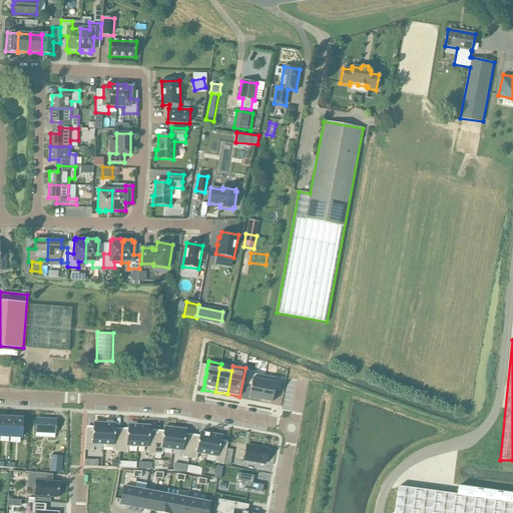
[(247,373),(244,385),(250,386),(248,398),(261,400),(265,376),(247,373)]
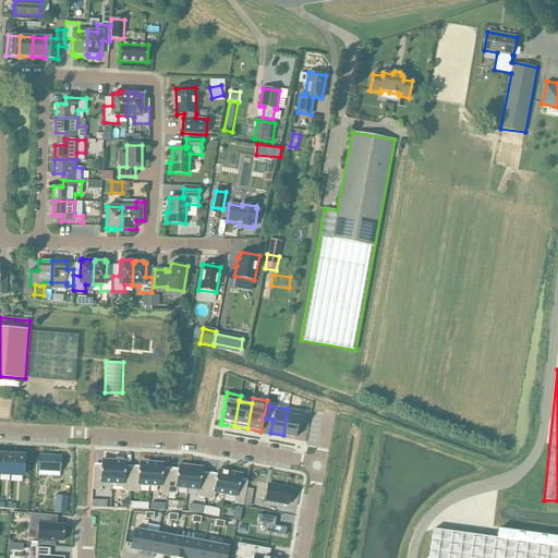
[(288,409),(283,435),(295,438),(299,424),(305,425),(307,412),(288,409)]
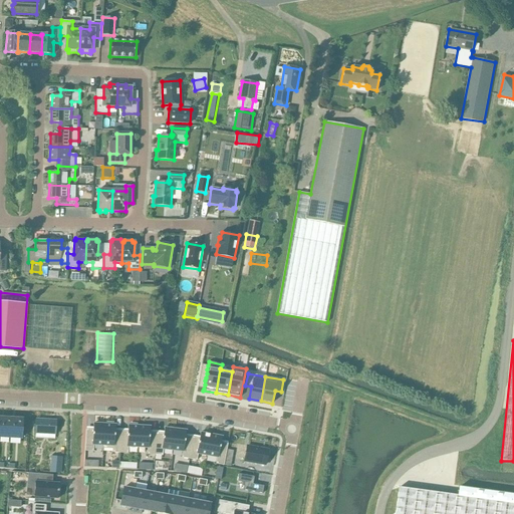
[(0,421),(0,437),(10,438),(11,419),(0,418),(0,421)]
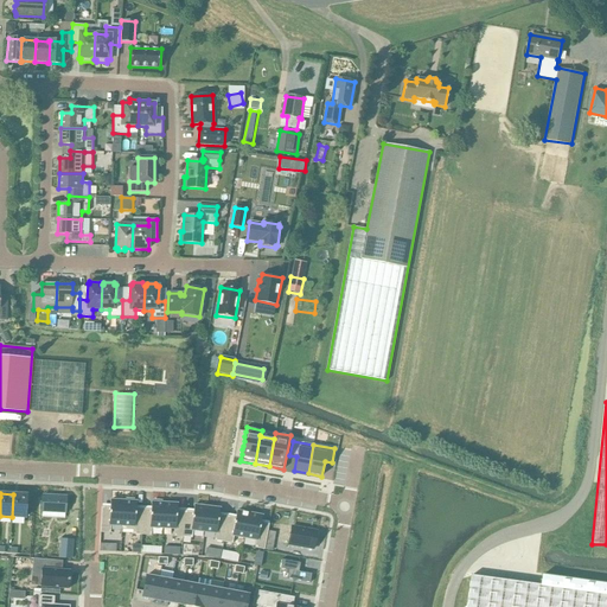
[(13,494),(12,517),(25,518),(26,496),(13,494)]
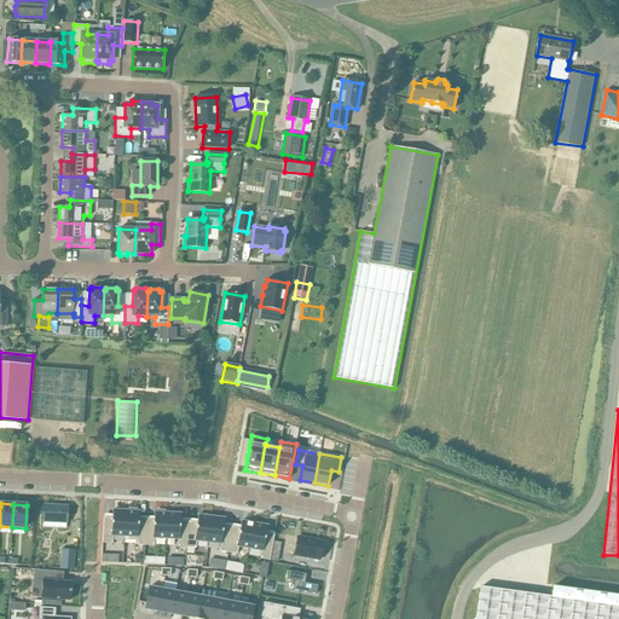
[(44,505),(42,521),(67,522),(68,507),(44,505)]
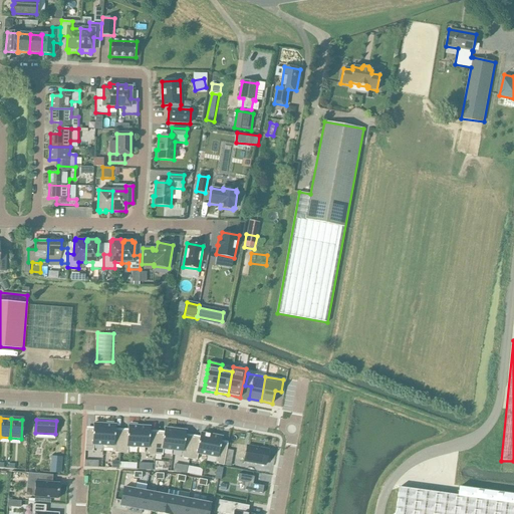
[(103,446),(102,449),(112,449),(112,453),(120,454),(121,432),(115,431),(115,425),(113,425),(113,423),(106,423),(106,425),(104,425),(103,446)]
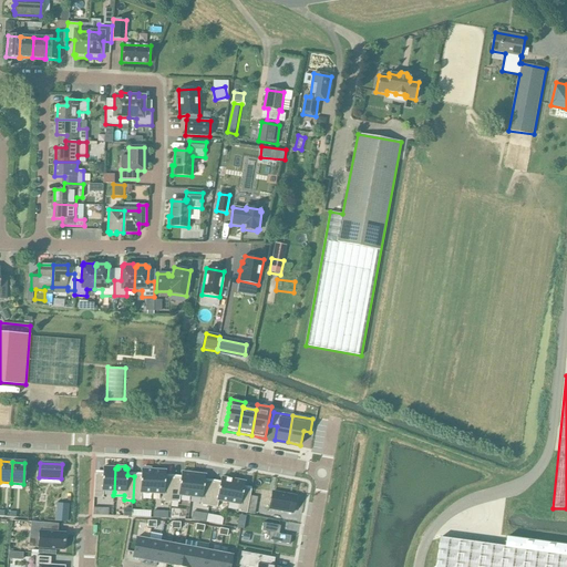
[(95,474),(94,498),(103,498),(104,492),(114,492),(115,468),(103,467),(103,474),(95,474)]
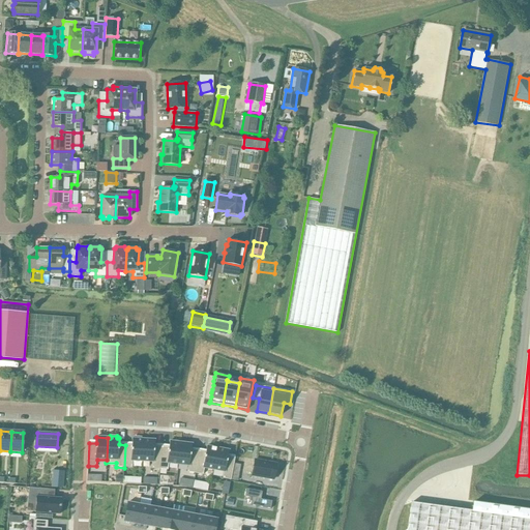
[(125,445),(124,468),(133,468),(133,461),(142,462),(144,440),(141,439),(141,437),(135,437),(135,439),(133,439),(131,445),(125,445)]
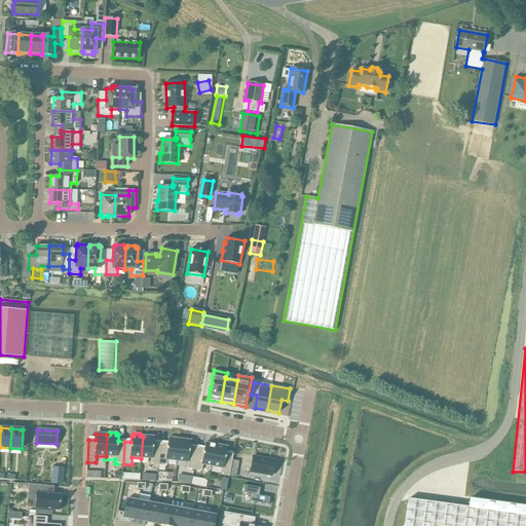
[(143,437),(141,458),(151,458),(151,465),(158,465),(160,443),(153,443),(153,437),(143,437)]
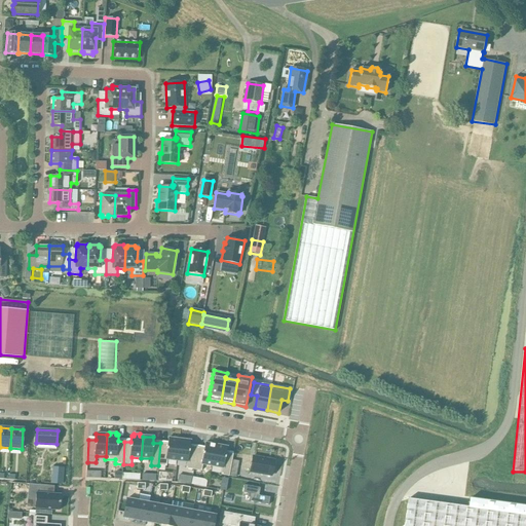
[(160,443),(158,465),(166,466),(167,460),(177,461),(180,440),(168,438),(167,444),(160,443)]
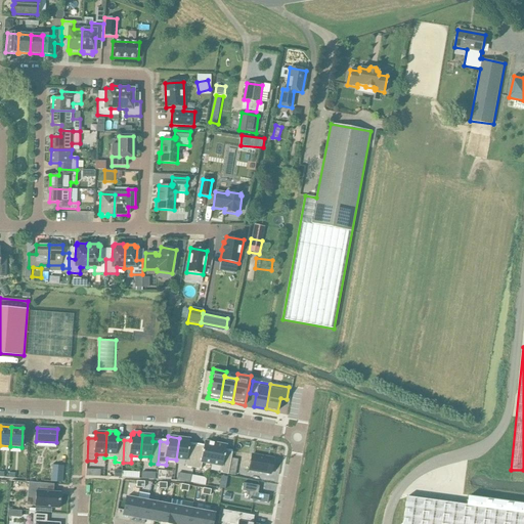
[(179,438),(176,460),(186,461),(185,467),(192,468),(197,446),(189,445),(189,439),(179,438)]
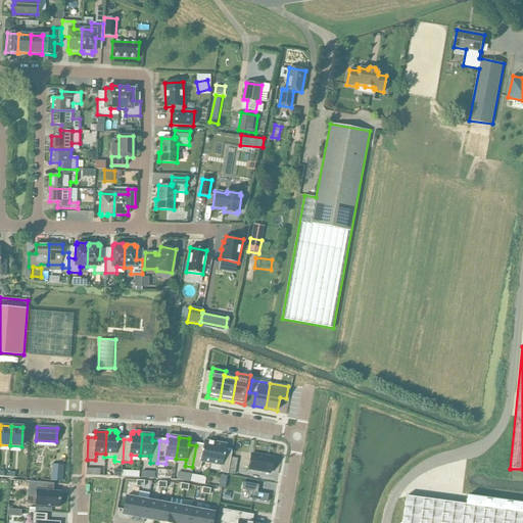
[(196,445),(192,467),(200,469),(201,462),(211,464),(216,442),(204,440),(203,446),(196,445)]
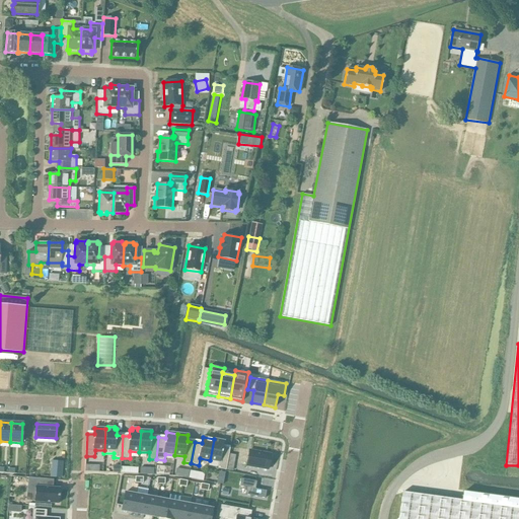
[(214,439),(210,460),(219,462),(218,468),(226,470),(230,448),(223,447),(224,441),(214,439)]
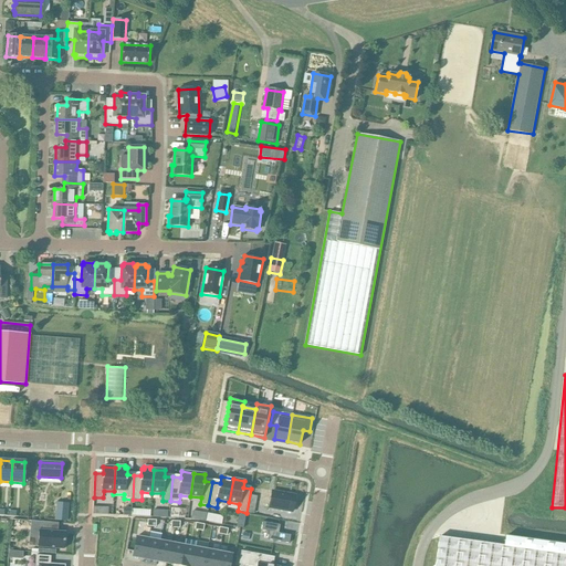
[(272,509),(295,513),(299,496),(275,492),(272,509)]
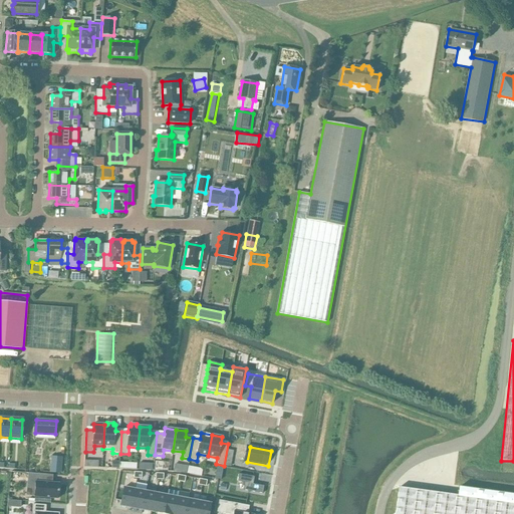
[(51,457),(50,473),(60,474),(61,458),(51,457)]
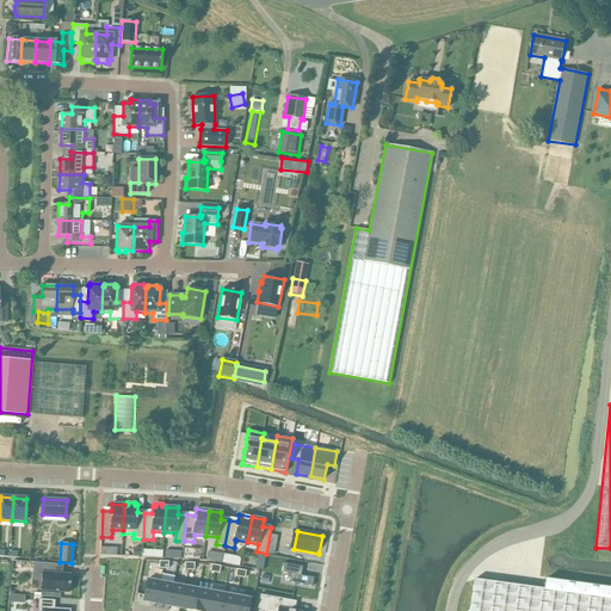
[(208,560),(223,562),(224,553),(209,550),(208,560)]
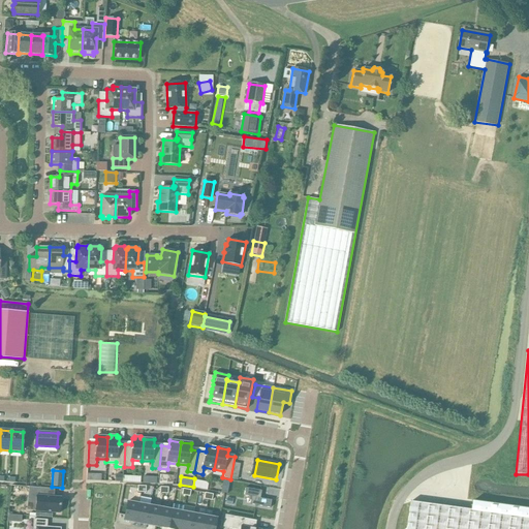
[(59,514),(61,498),(61,495),(55,494),(56,488),(29,486),(28,502),(35,503),(35,511),(59,514)]
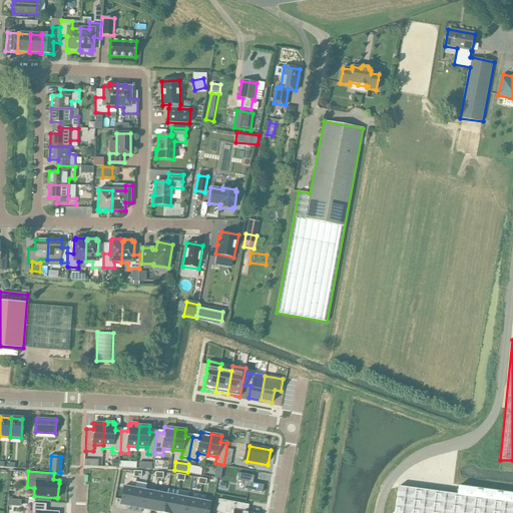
[(243,482),(242,489),(262,493),(264,485),(252,483),(253,476),(238,473),(236,481),(243,482)]
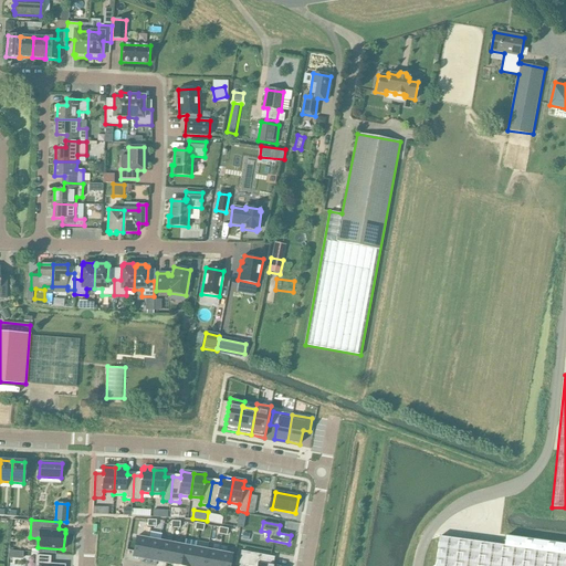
[(440,536),(436,565),(565,565),(565,543),(507,535),(506,545),(440,536)]
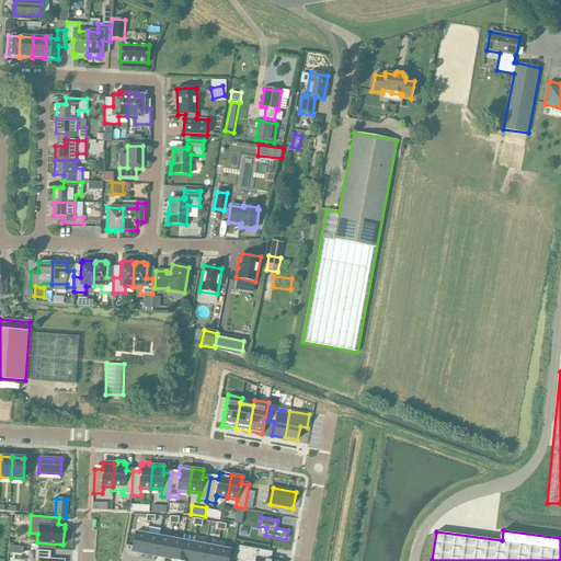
[(135,533),(132,552),(144,554),(147,535),(135,533)]
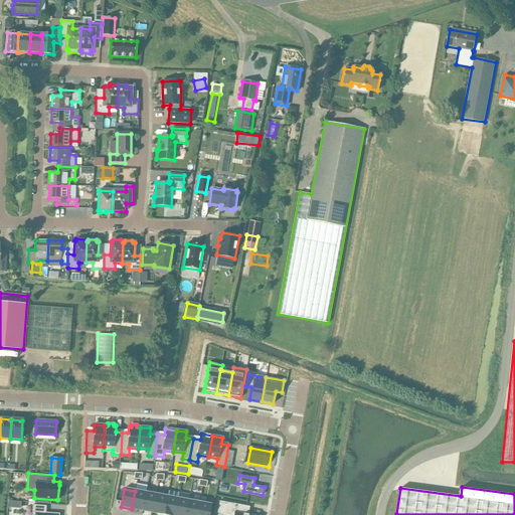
[(135,491),(132,509),(143,511),(146,493),(135,491)]
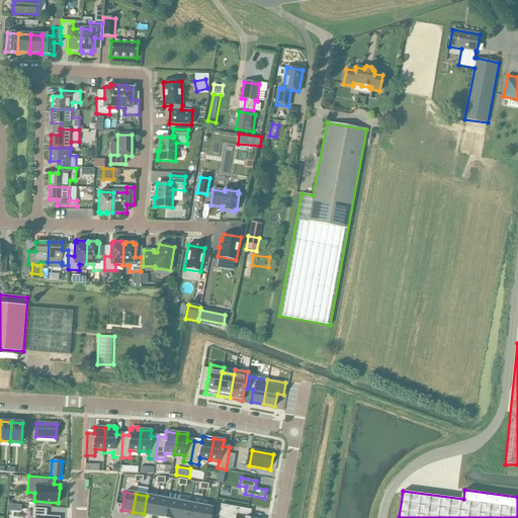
[(147,496),(144,514),(154,516),(158,498),(147,496)]
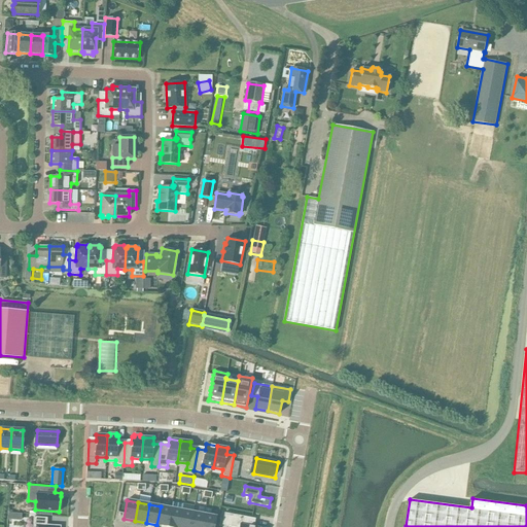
[(161,506),(156,525),(167,526),(168,526),(171,508),(161,506)]
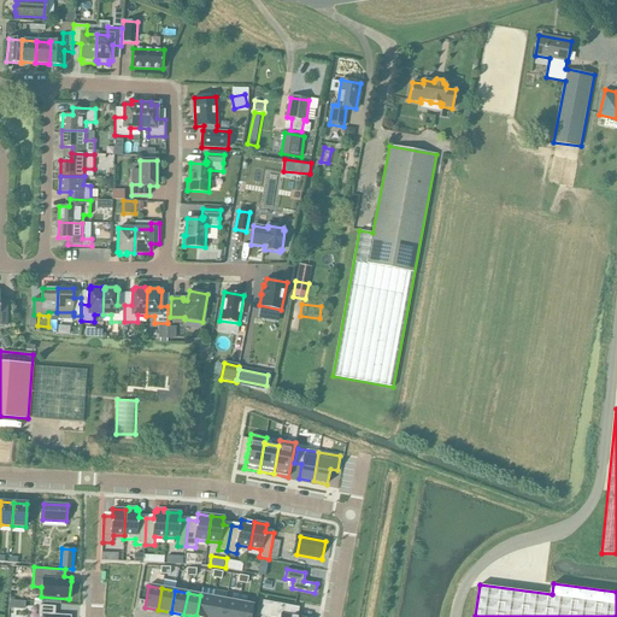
[(200,595),(197,616),(210,616),(213,598),(200,595)]
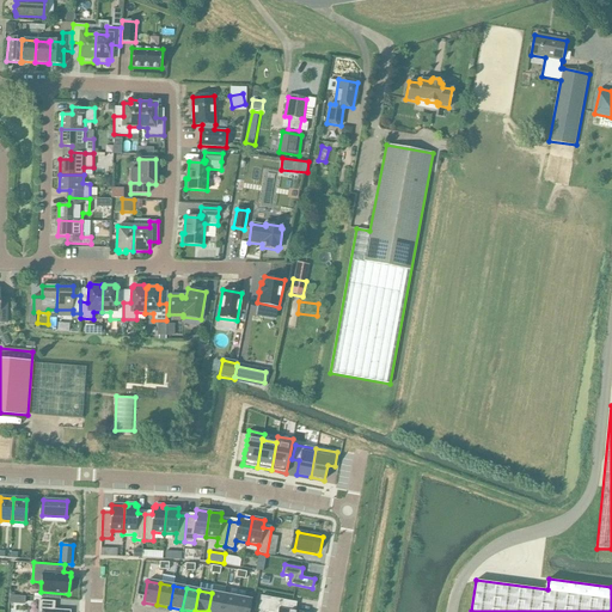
[(212,593),(208,611),(221,611),(225,595),(212,593)]
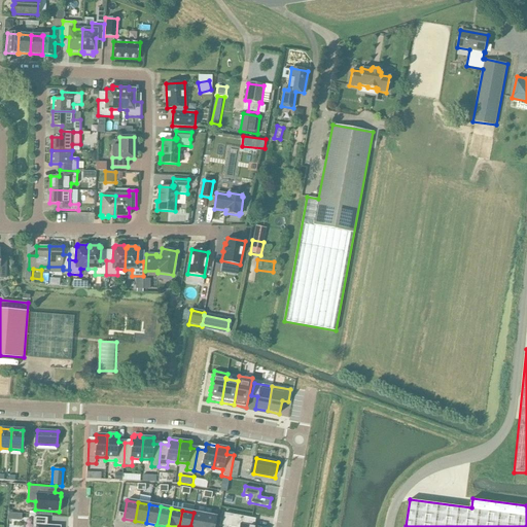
[(223,512),(221,524),(236,526),(259,526),(253,526),(254,518),(232,514),(223,512)]
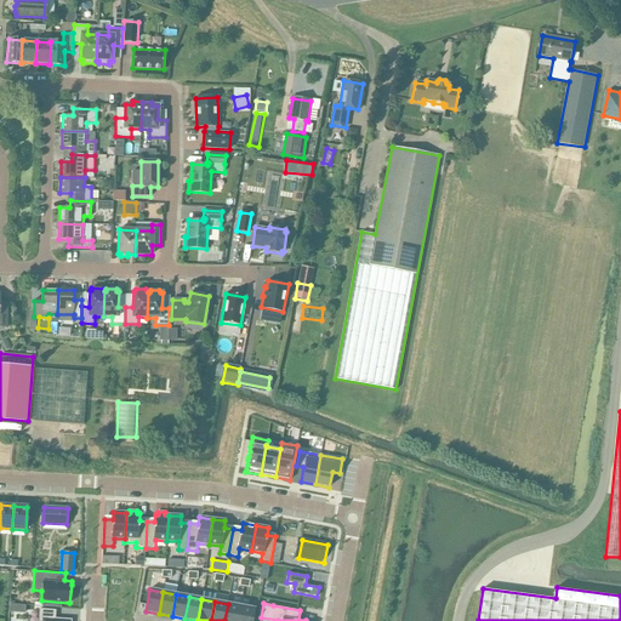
[(228,604),(224,620),(238,620),(240,607),(228,604)]
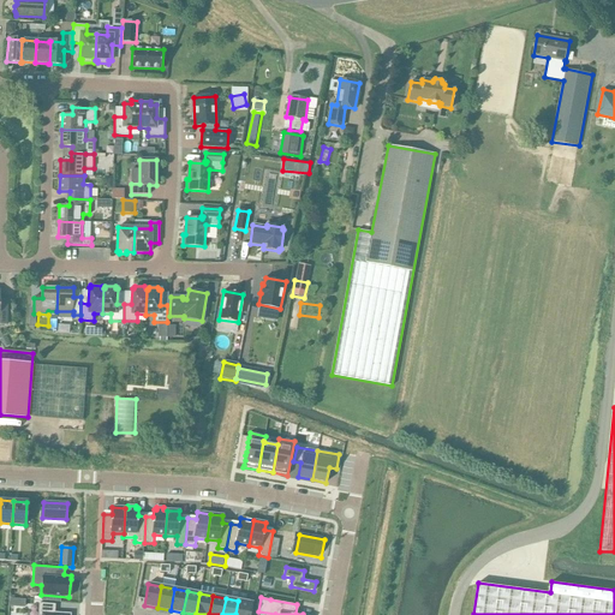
[(238,601),(236,614),(249,614),(251,603),(238,601)]
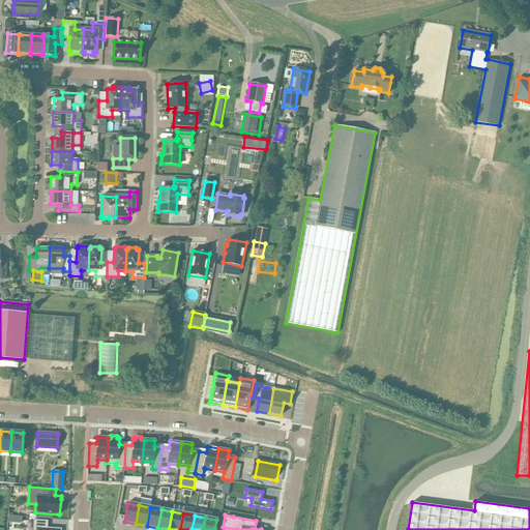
[(59,529),(60,529),(47,529),(48,521),(33,520),(33,529),(36,529),(35,529),(59,529)]
